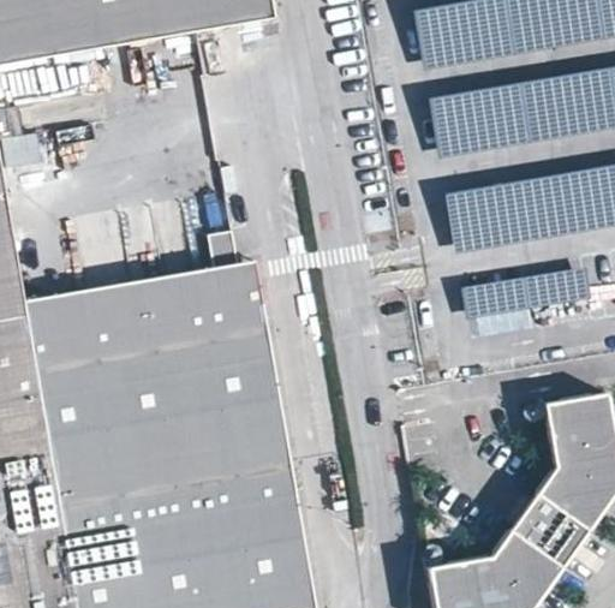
[(0,0),(0,607),(287,607),(314,603),(256,272),(27,311),(23,290),(7,195),(0,154),(0,19),(114,0),(0,0)]
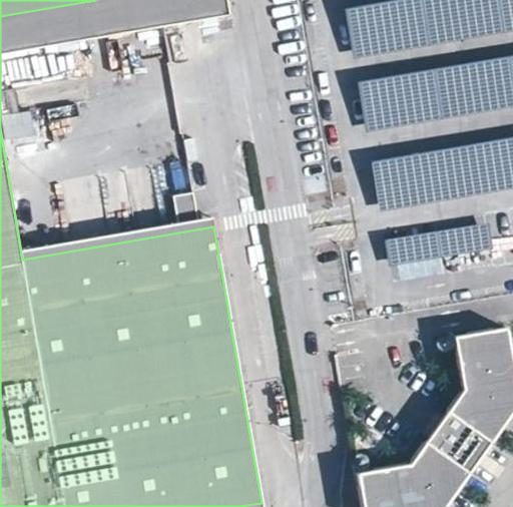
[(400,0),(345,10),(354,58),(512,28),(512,0),(400,0)]
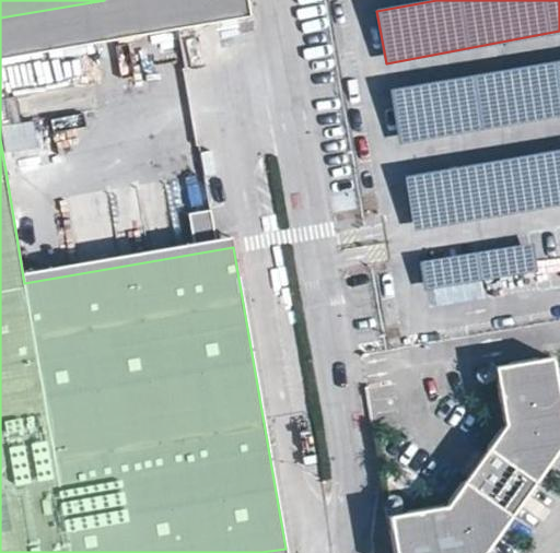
[(559,60),(389,91),(398,143),(559,115),(559,60)]
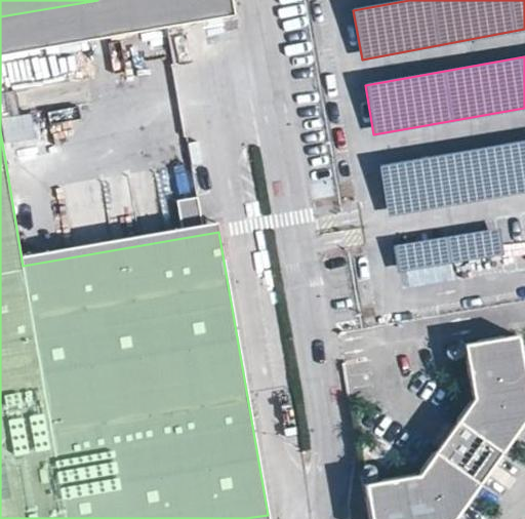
[(524,141),(378,167),(388,214),(524,190),(524,141)]
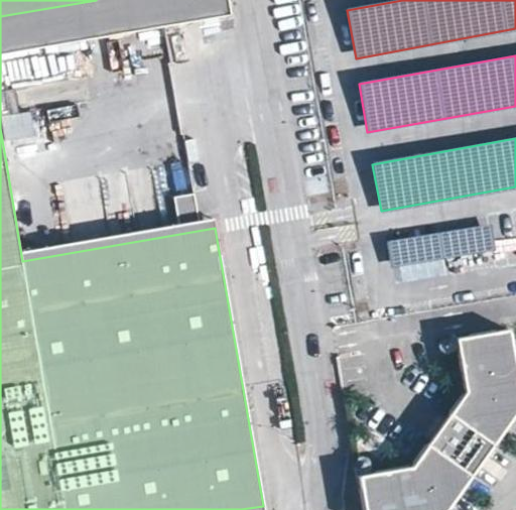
[(181,220),(219,217),(217,186),(179,189),(181,220)]
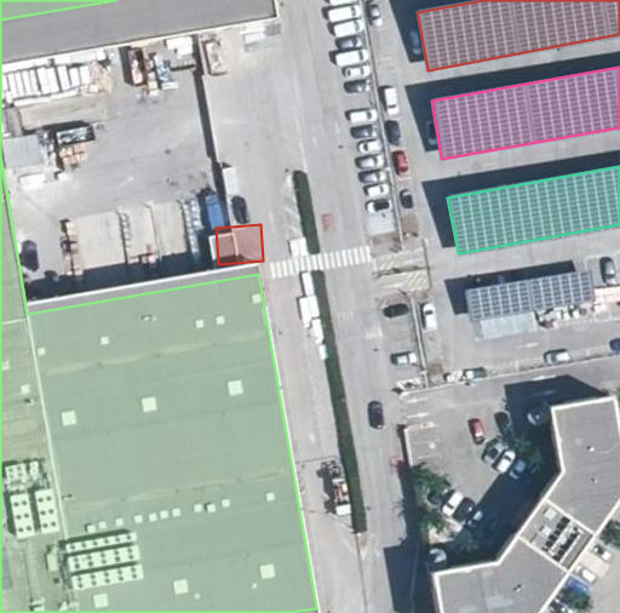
[(470,319),(593,298),(589,268),(465,288),(470,319)]
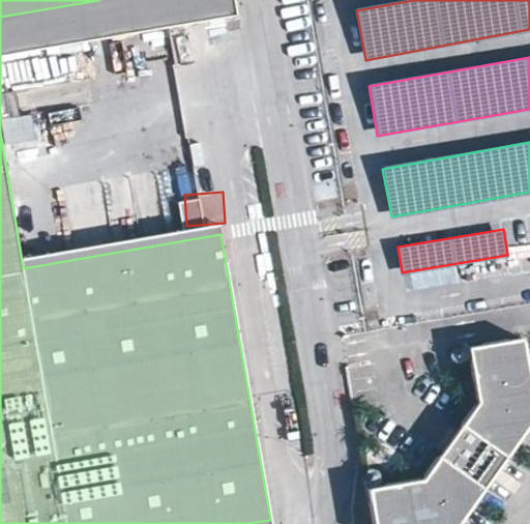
[(421,472),(367,482),(374,523),(441,523),(452,522),(529,413),(529,382),(522,330),(468,340),(477,395),(421,472)]
